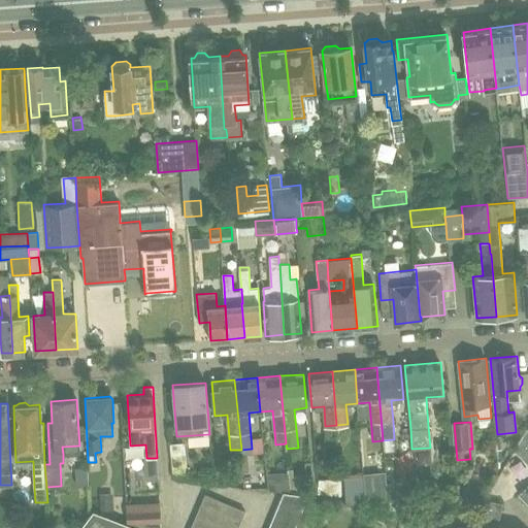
[(527,428),(527,427),(515,450),(527,463),(527,485),(519,494),(527,503),(527,428)]
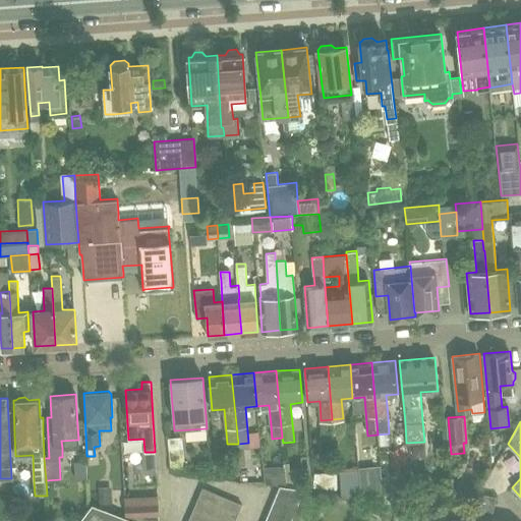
[(444,435),(431,436),(432,449),(445,448),(444,435)]
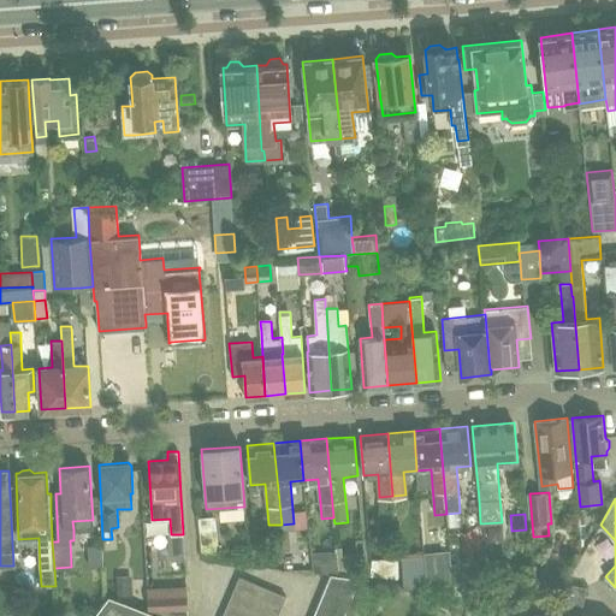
[(196,520),(197,529),(207,529),(206,520),(196,520)]
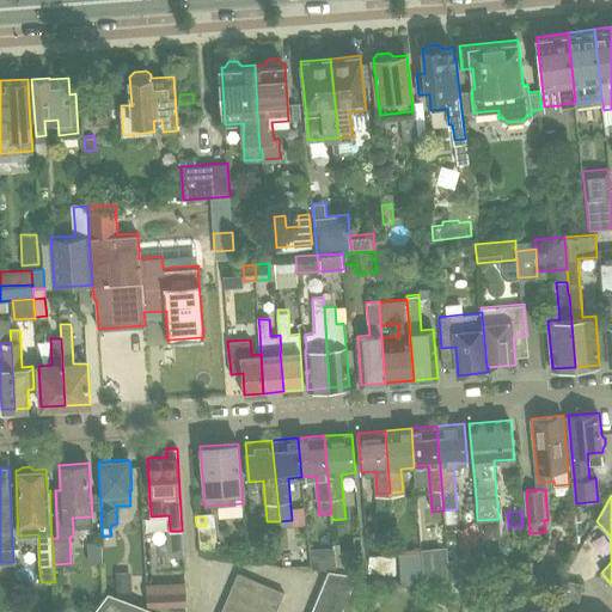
[(216,557),(214,538),(197,540),(200,555),(216,557)]
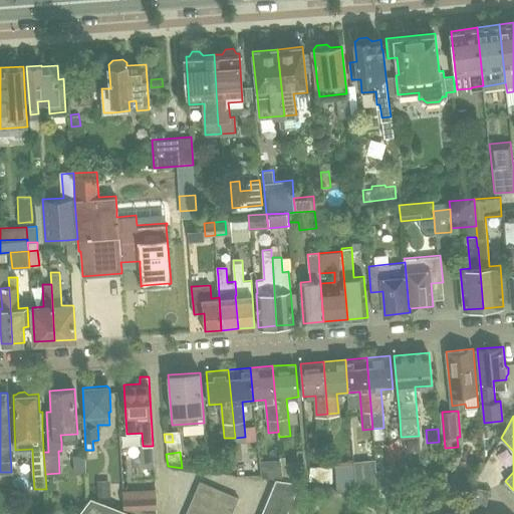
[(281,456),(281,460),(282,475),(301,477),(305,470),(304,461),(286,462),(285,456),(281,456)]
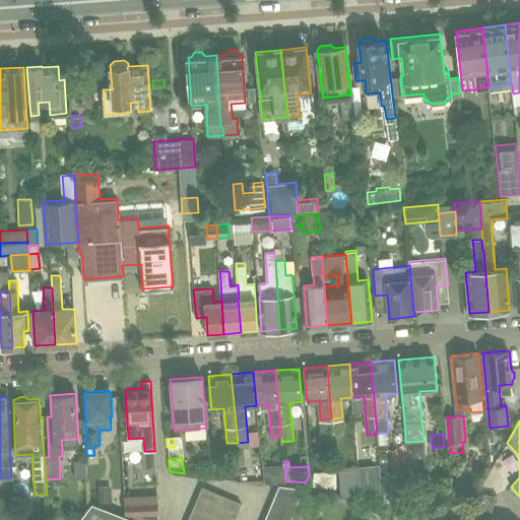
[(240,463),(225,463),(225,473),(240,473),(240,463)]
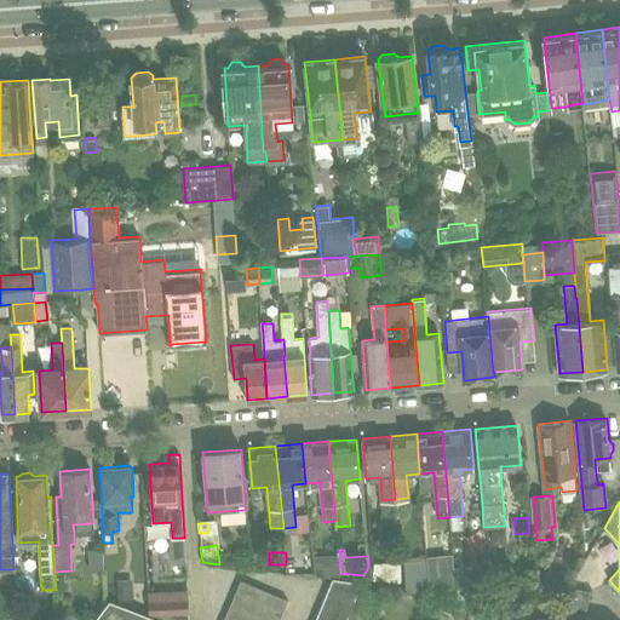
[(332,578),(342,579),(339,556),(313,556),(314,575),(332,578)]
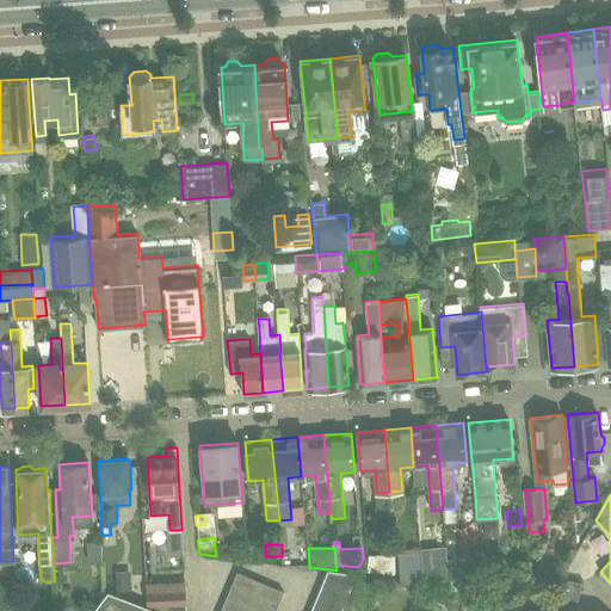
[(395,573),(394,557),(394,555),(366,557),(368,568),(395,573)]
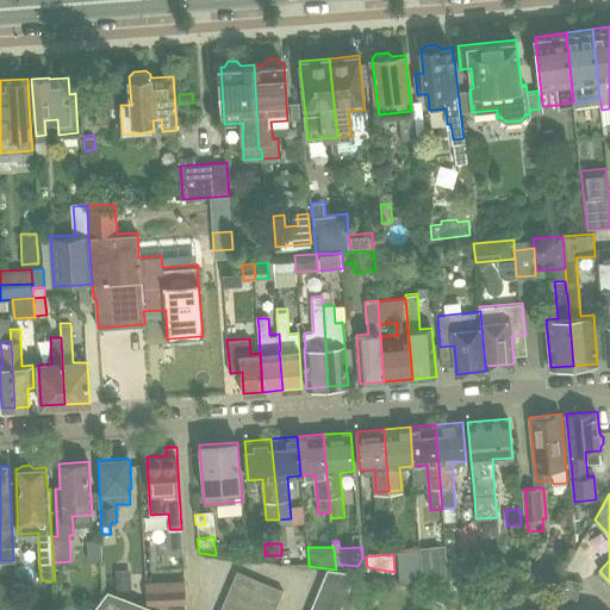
[(418,554),(398,556),(398,573),(419,571),(418,554)]
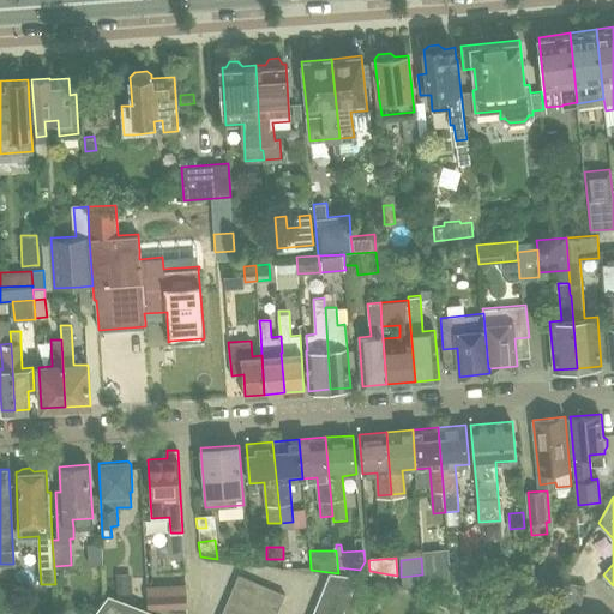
[(447,560),(423,563),(426,584),(450,583),(447,560)]
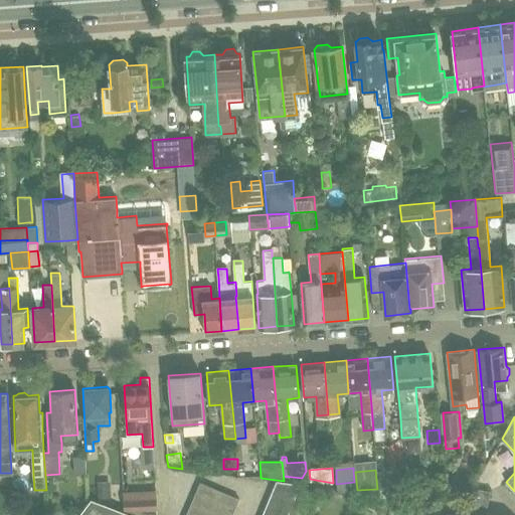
[(379,475),(380,496),(380,497),(394,499),(401,499),(400,474),(379,475)]
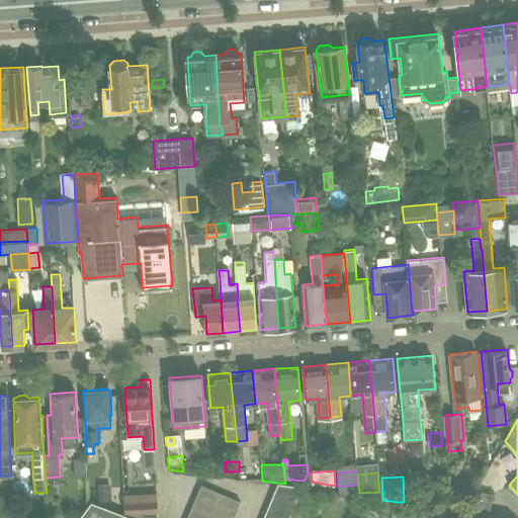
[(110,483),(97,484),(97,485),(98,501),(111,500),(111,496),(110,483)]
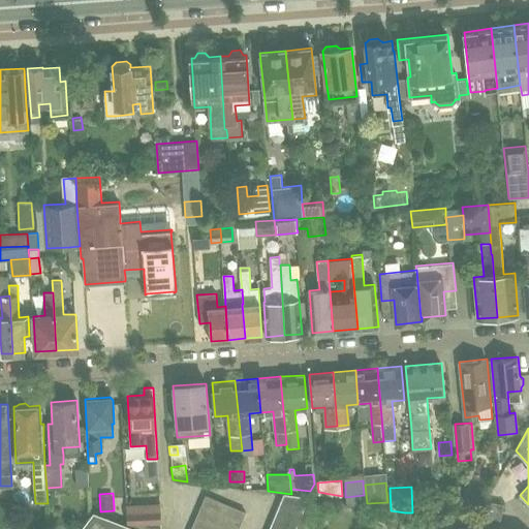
[(291,494),(283,493),(277,507),(300,518),(309,496),(291,494)]
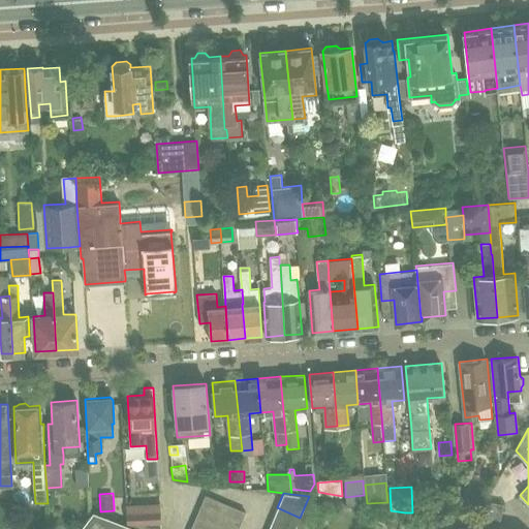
[(479,496),(465,493),(464,493),(463,496),(461,503),(460,502),(459,502),(459,503),(457,509),(458,510),(460,510),(459,514),(459,515),(460,515),(463,516),(462,520),(462,521),(463,521),(463,522),(466,522),(466,521),(467,522),(470,522),(471,518),(472,517),(473,518),(476,506),(478,497),(479,496)]
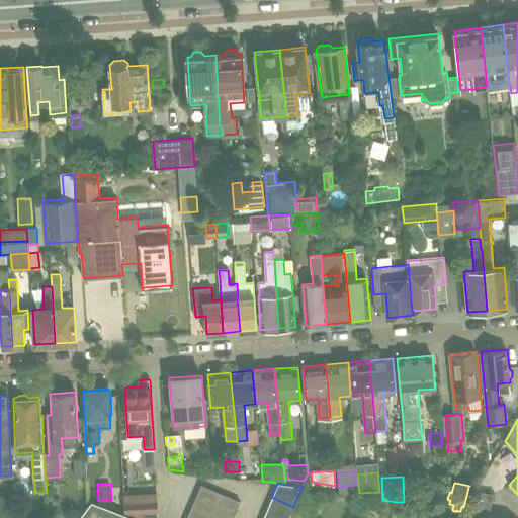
[(201,488),(197,498),(216,506),(220,496),(201,488)]
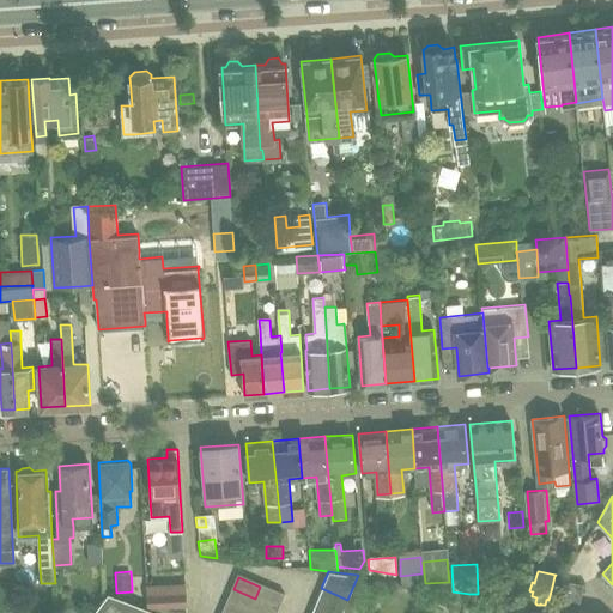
[(577,612),(578,612),(583,584),(562,580),(546,606),(577,612)]
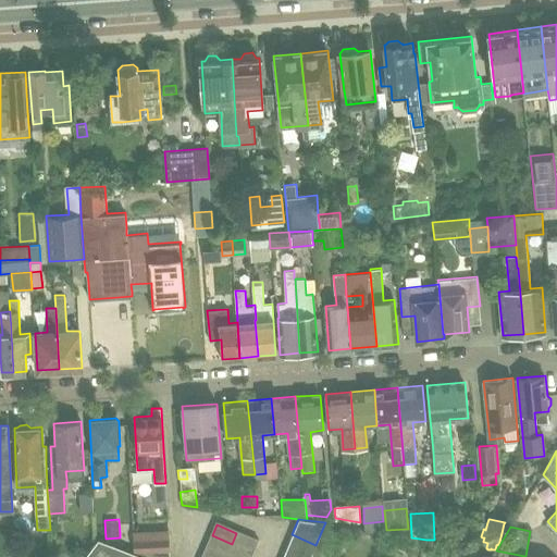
[(236,533),(232,544),(254,553),(258,542),(236,533)]
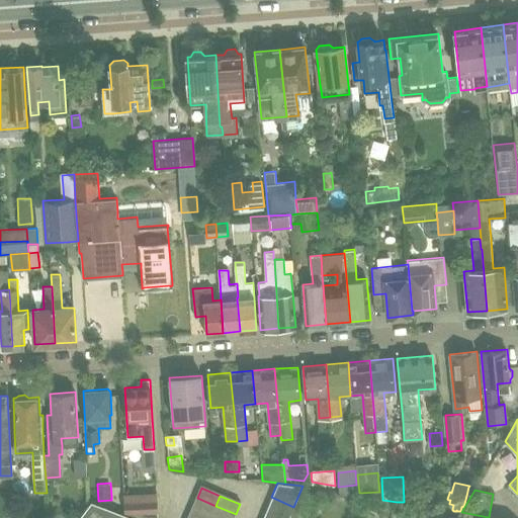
[(124,500),(124,517),(157,517),(156,497),(124,500)]
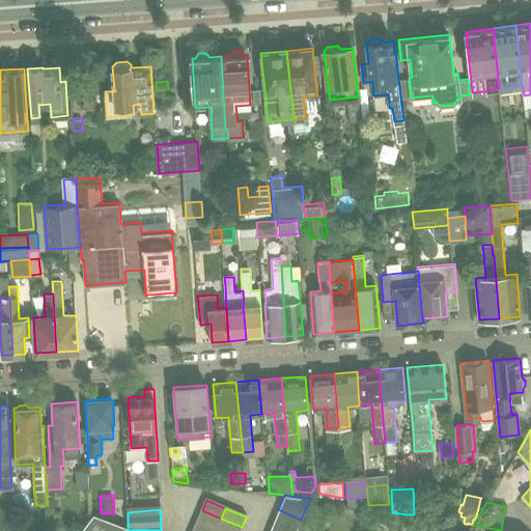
[(278,509),(274,522),(297,530),(301,520),(278,509)]
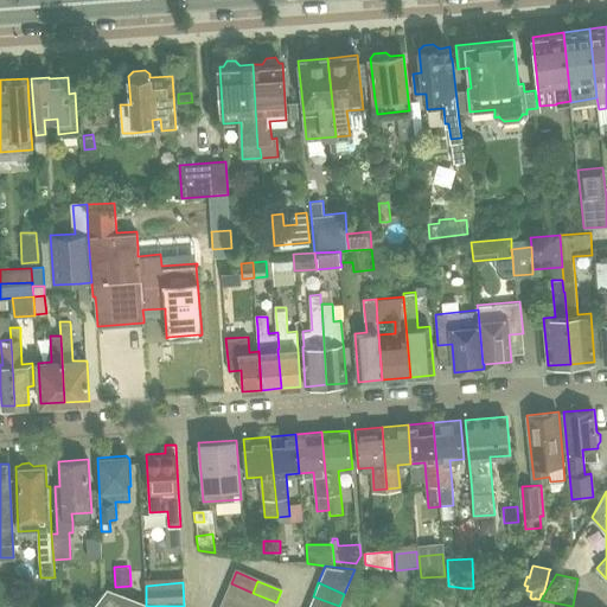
[(231,583),(225,595),(247,605),(253,593),(231,583)]
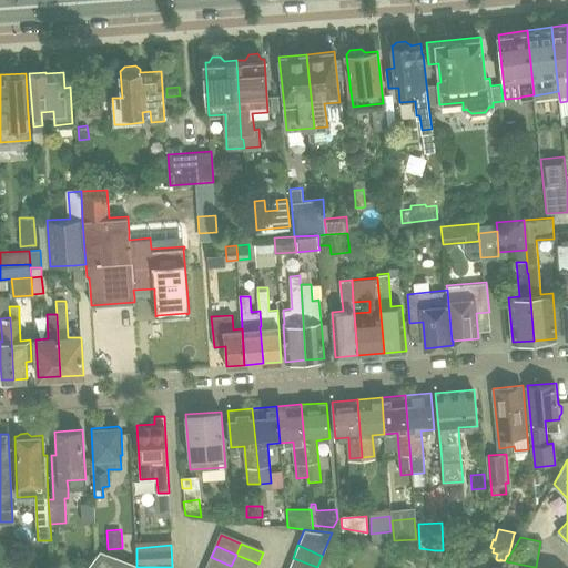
[(134,567),(99,554),(88,567),(134,567)]
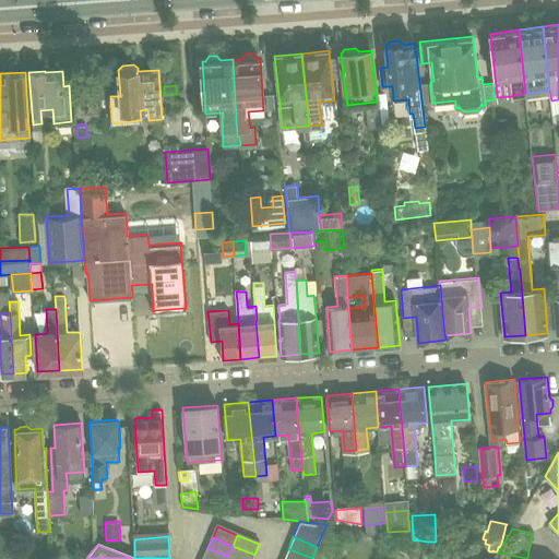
[(233,546),(227,557),(234,558),(252,558),(254,555),(233,546)]
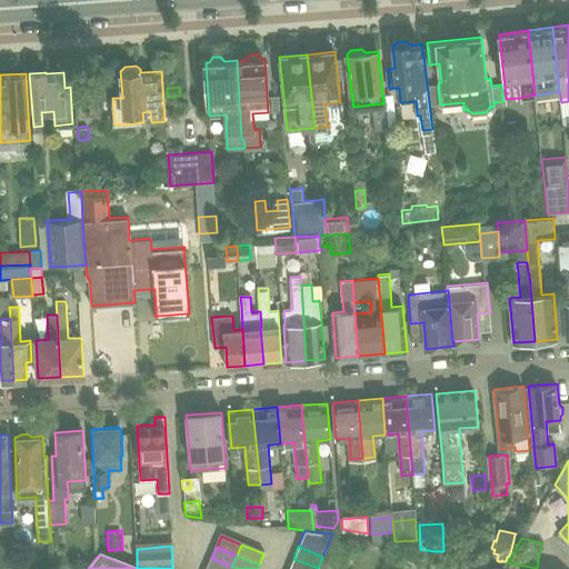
[(211,558),(207,568),(230,568),(231,567),(211,558)]
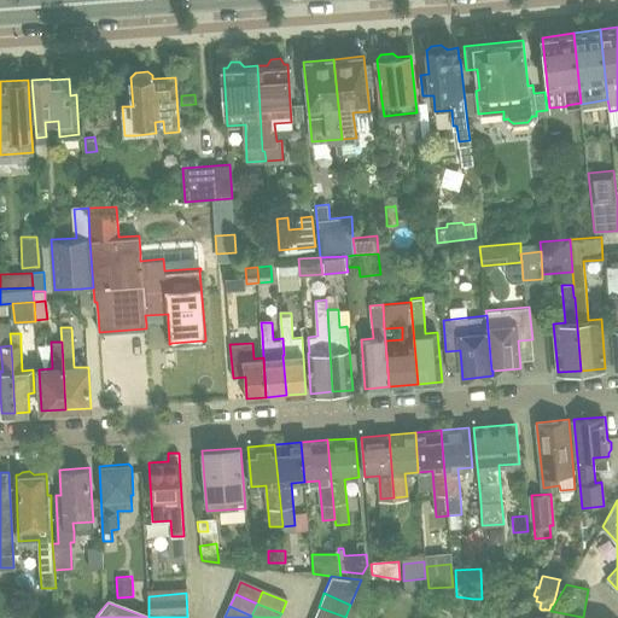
[(319,607),(313,617),(344,617),(345,617),(319,607)]
